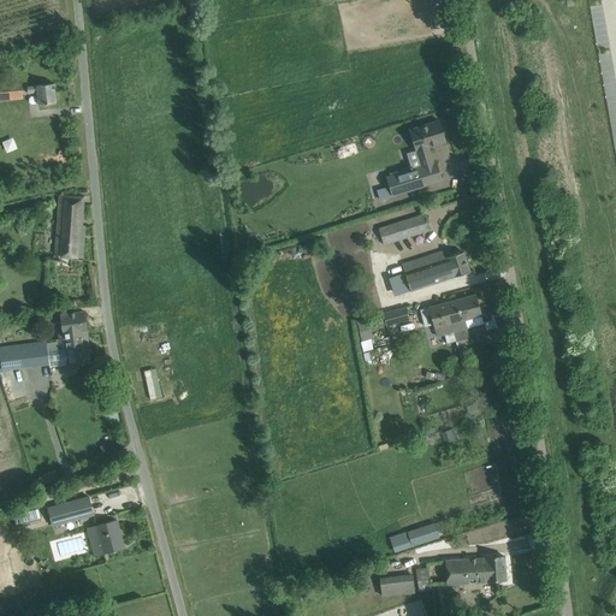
[(21,81),(0,82),(0,100),(22,99),(21,81)]
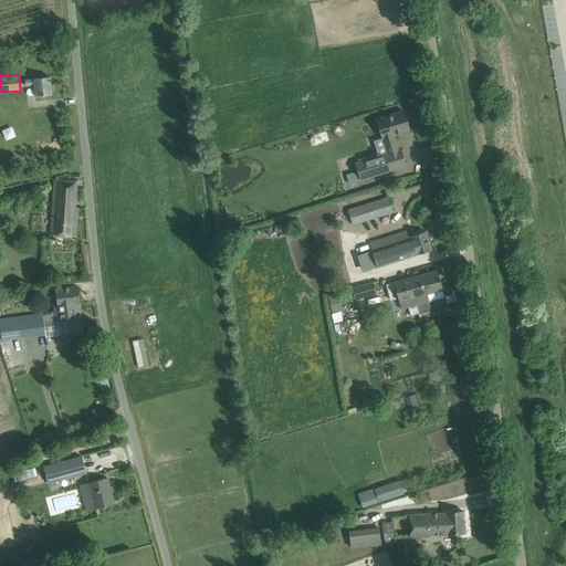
[(34,79),(25,80),(25,85),(34,85),(35,96),(52,94),(50,76),(34,79)]
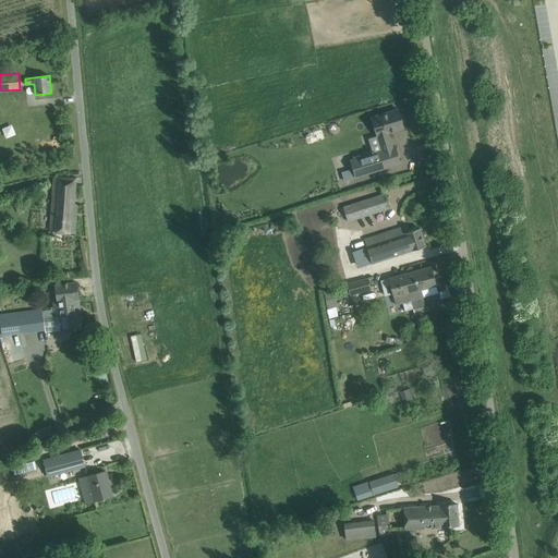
[(372,154),(350,160),(355,177),(400,164),(395,147),(392,147),(388,133),(403,128),(398,109),(371,118),(377,136),(381,150),(374,154),(373,150),(372,152),(372,154)]
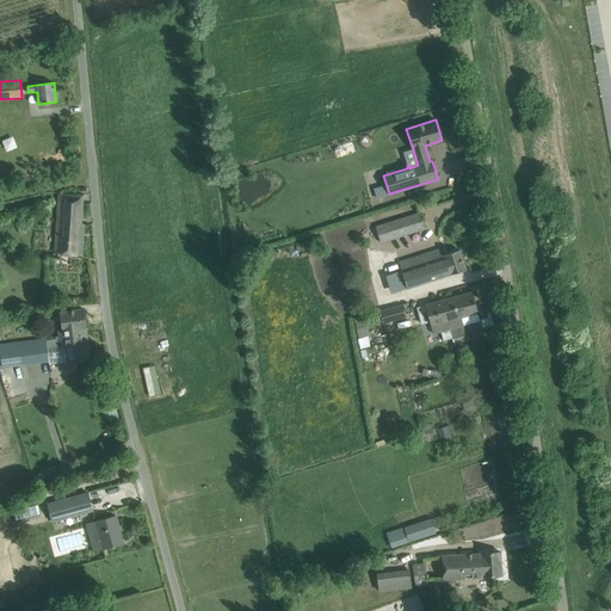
[(384,185),(374,189),(377,199),(388,196),(384,185)]
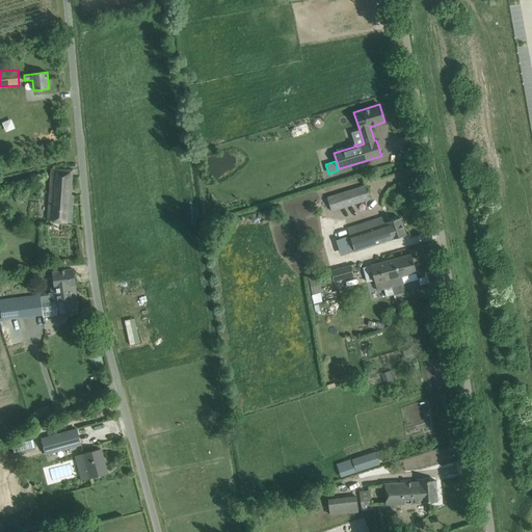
[(48,219),(72,222),(74,195),(72,194),(73,169),(51,168),(48,219)]
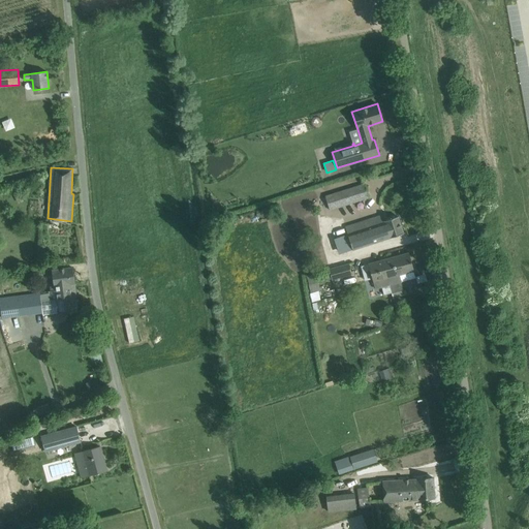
[(365,184),(324,196),(330,210),(369,197),(365,184)]
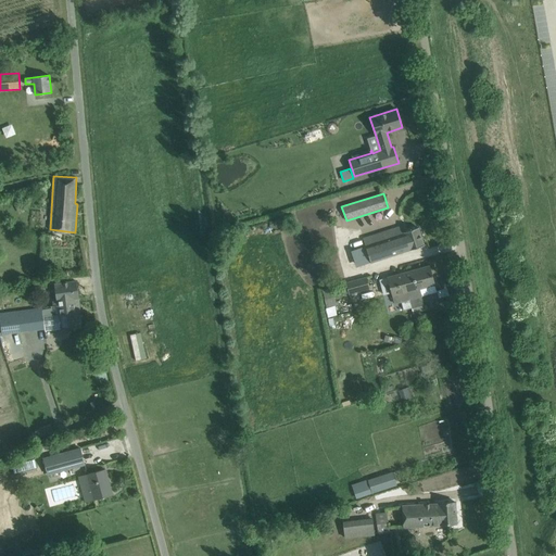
[(402,226),(363,238),(366,247),(370,262),(424,245),(418,227),(404,232),(402,226)]
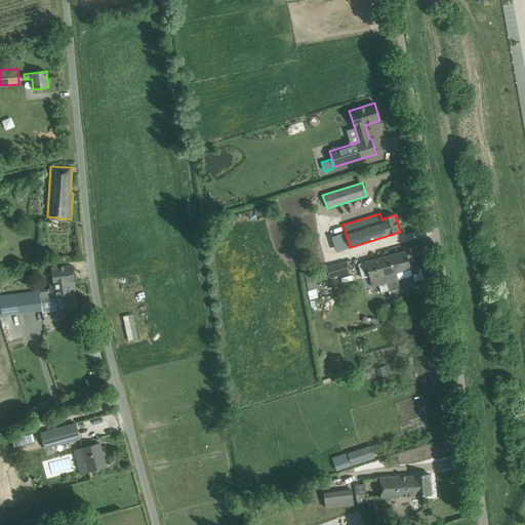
[(406,251),(380,257),(389,291),(391,296),(399,294),(403,293),(402,288),(400,288),(398,280),(396,273),(410,269),(411,269),(406,251)]
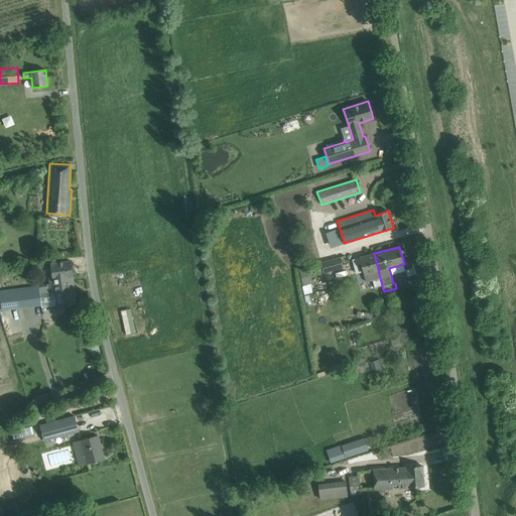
[(374,253),(359,257),(363,270),(366,282),(372,280),(374,288),(382,286),(380,278),(374,253)]
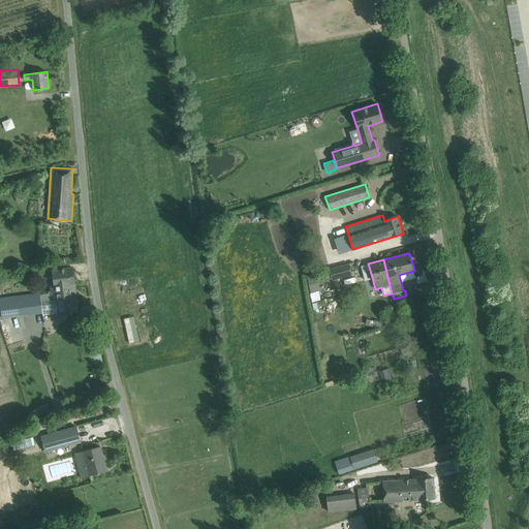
[(306,275),(309,285),(331,279),(332,280),(351,275),(348,263),(306,275)]
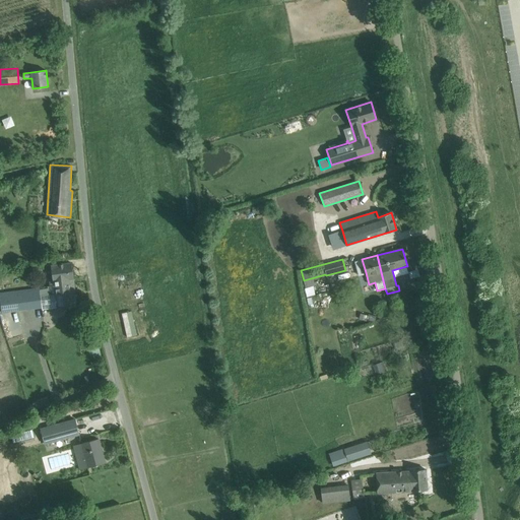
[(48,288),(40,289),(42,310),(76,305),(73,283),(71,263),(52,265),(54,285),(48,286),(48,288)]
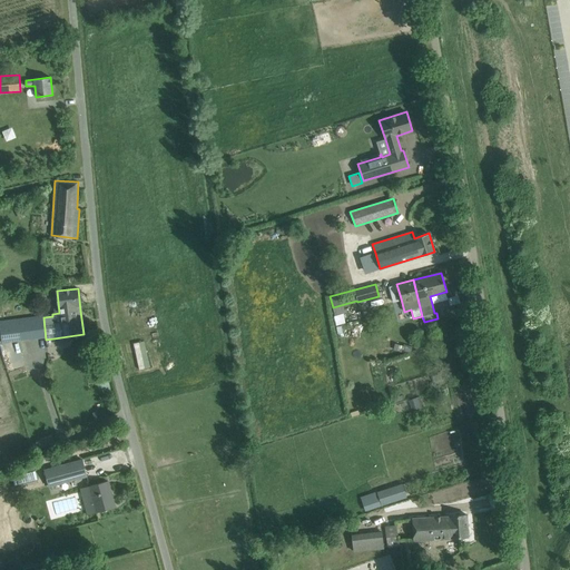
[(40,321),(0,325),(0,330),(2,343),(46,337),(43,320),(40,321)]
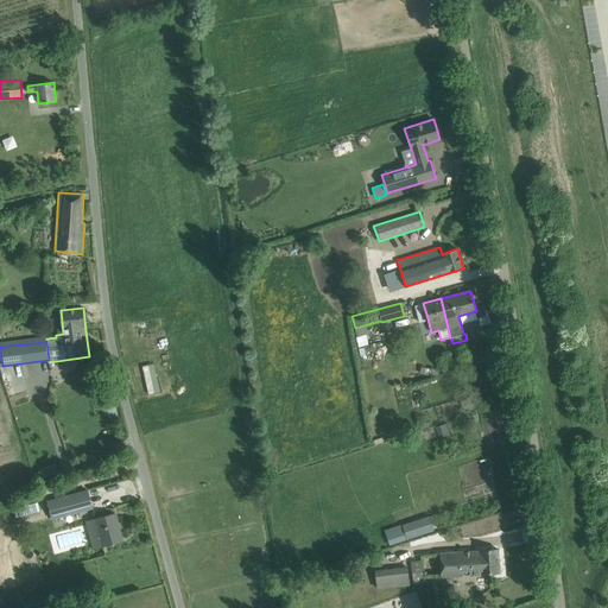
[(149,365),(143,366),(149,394),(154,393),(149,365)]
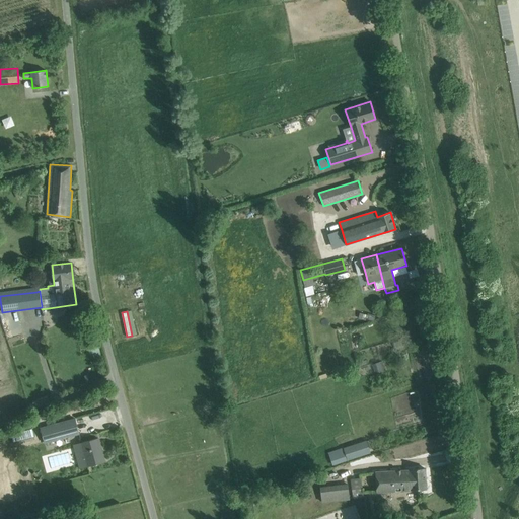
[(358,318),(373,323),(374,317),(359,313),(358,318)]
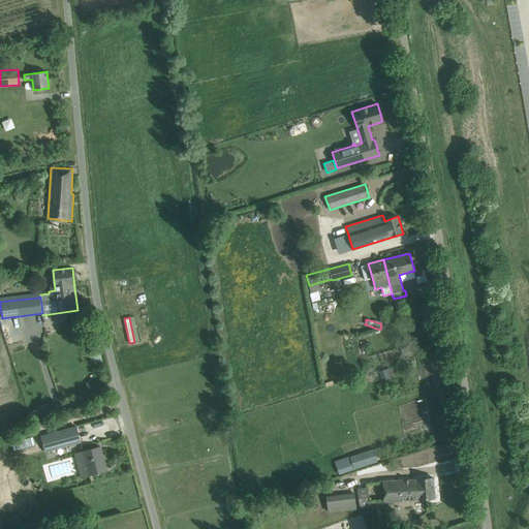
[(401,349),(404,359),(414,355),(411,346),(401,349)]
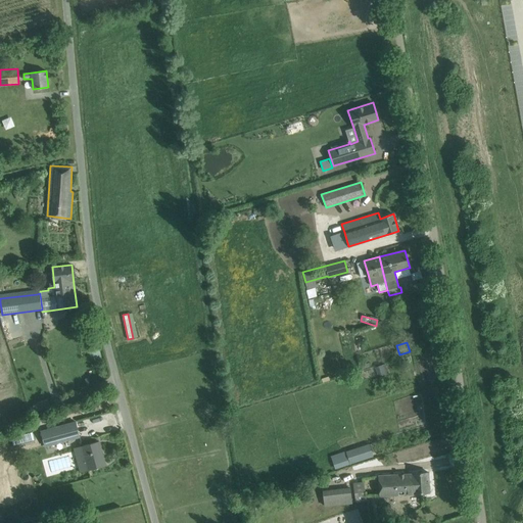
[(386,363),(375,367),(378,376),(389,373),(386,363)]
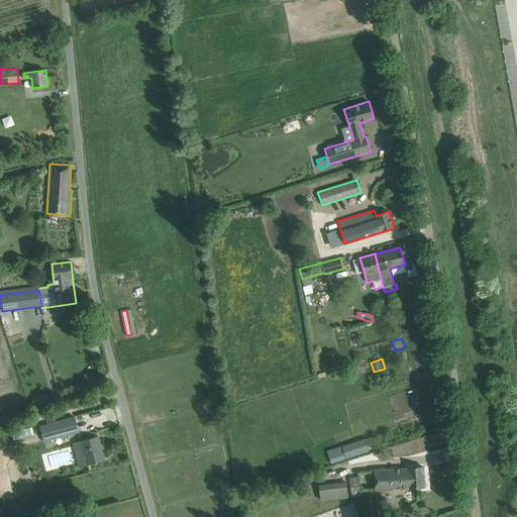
[(92,372),(83,375),(86,381),(95,378),(92,372)]
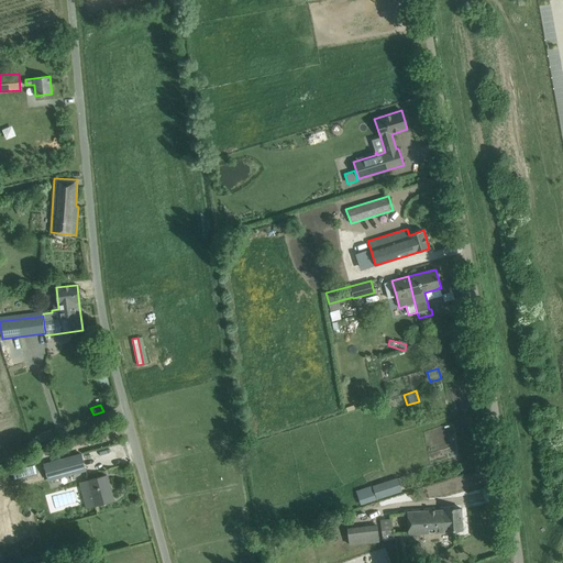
[(51,429),(31,435),(33,444),(54,438),(51,429)]
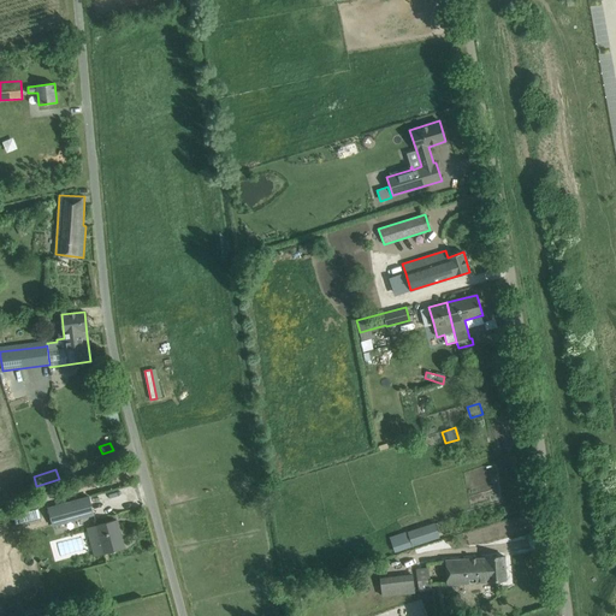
[(89,497),(48,508),(53,525),(94,515),(89,497)]
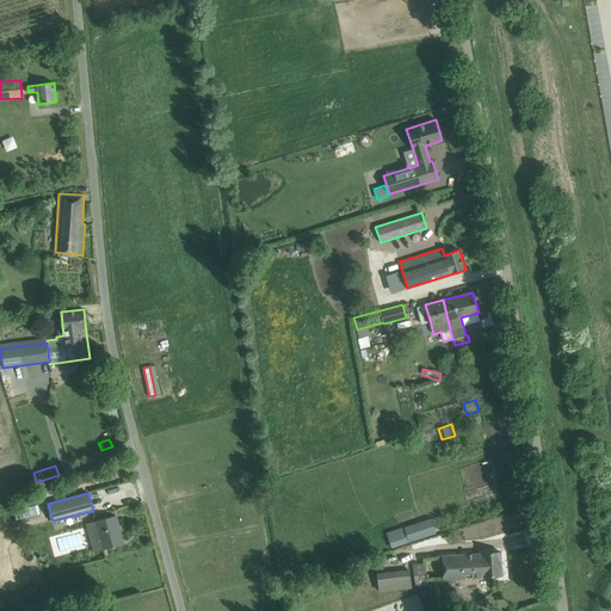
[(38,506),(14,512),(17,522),(41,516),(38,506)]
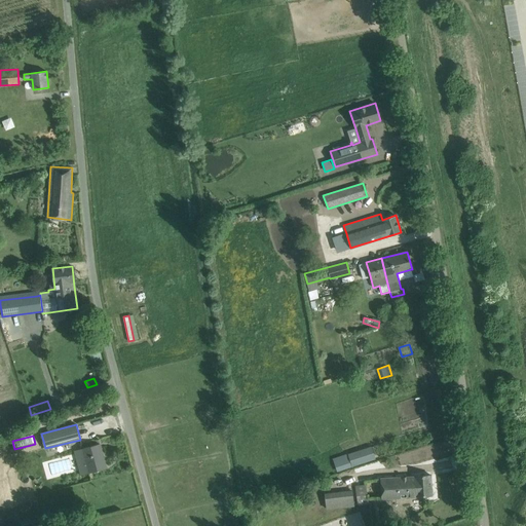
[(82,449),(88,472),(106,467),(100,445),(82,449)]
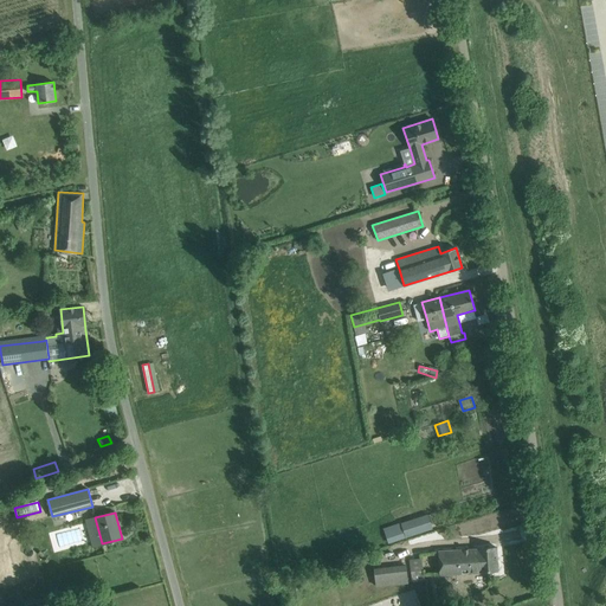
[(427,515),(401,523),(406,539),(432,529),(427,515)]
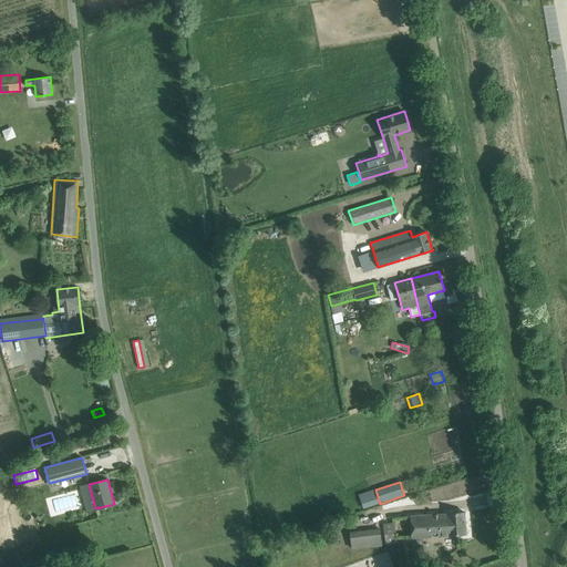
[(371,492),(360,495),(364,508),(375,505),(371,492)]
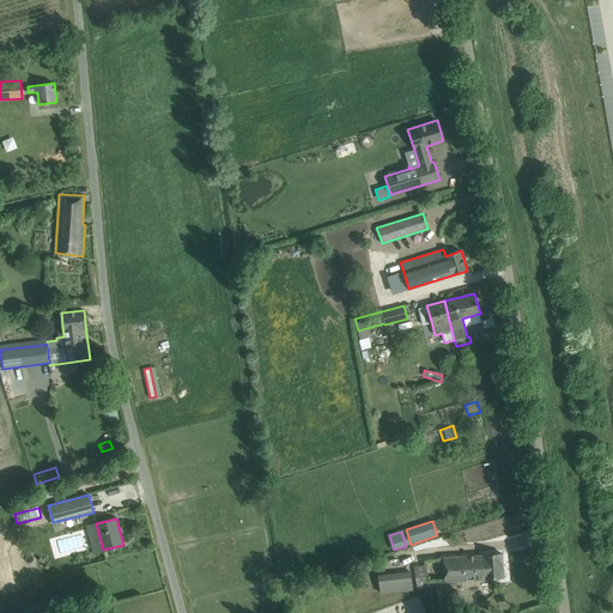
[(444,557),(445,582),(485,580),(485,578),(503,577),(502,553),(483,554),(483,556),(444,557)]
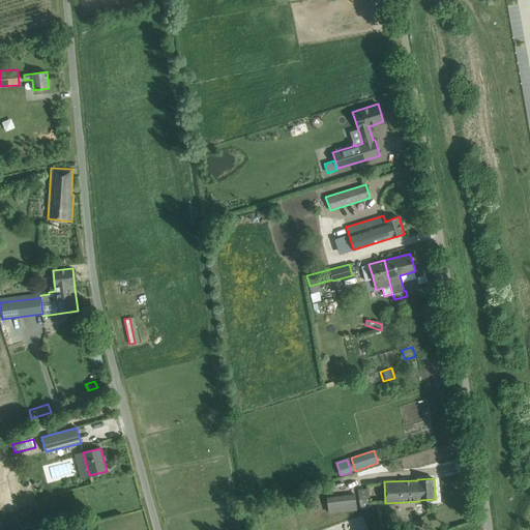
[(357,491),(362,529),(374,529),(369,489),(357,491)]
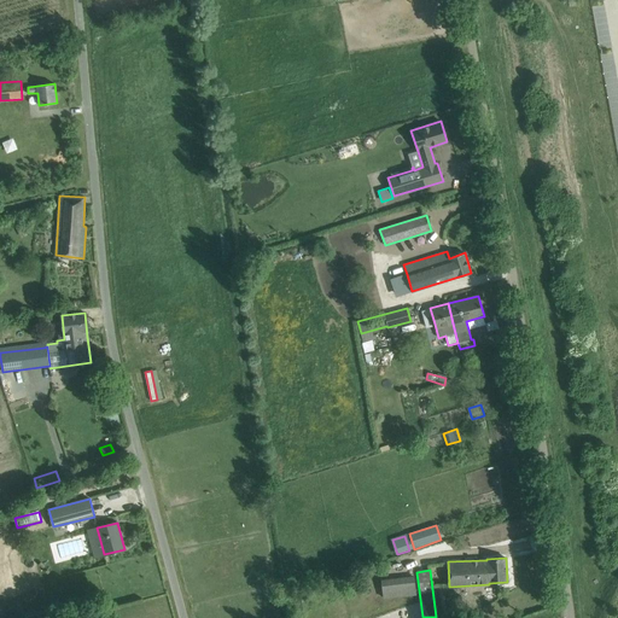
[(380,581),(383,600),(415,596),(414,577),(380,581)]
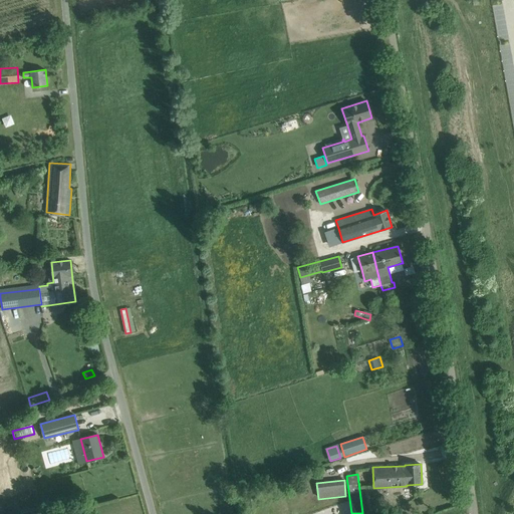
[(413,497),(401,498),(401,509),(413,508),(413,497)]
